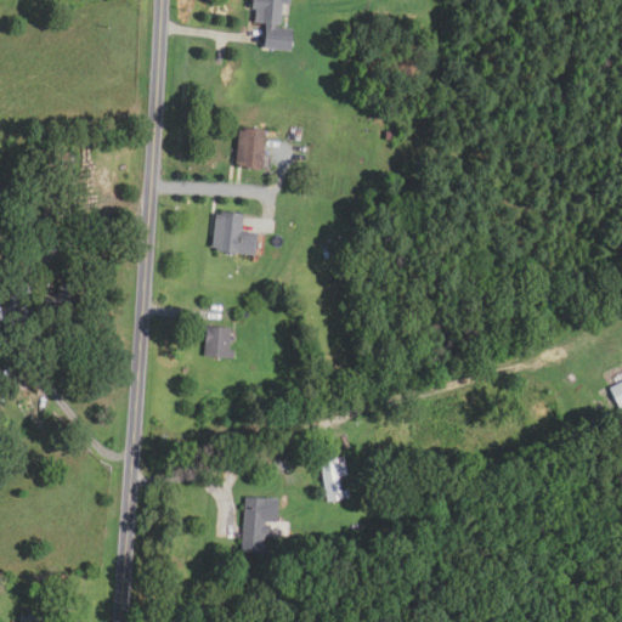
[(289,52),(261,50),(264,24),(253,23),(254,10),(249,9),(249,0),(288,0),(288,5),(281,5),(280,26),(275,26),(273,28),(290,30),(289,52)]
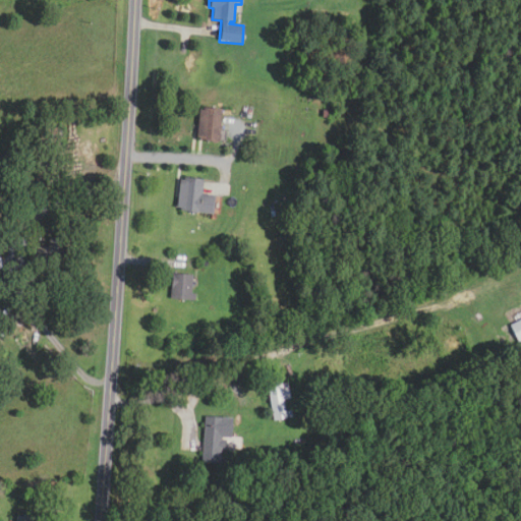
[(218,143),(194,140),(197,111),(201,111),(201,108),(221,110),(218,143)]
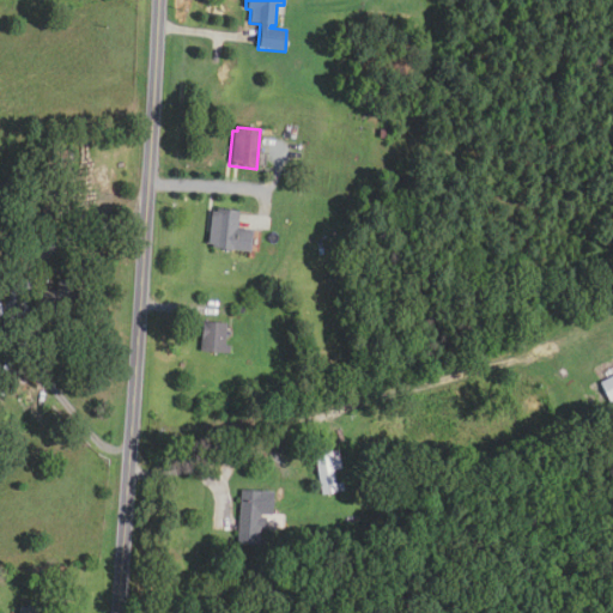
[(248,253),(211,249),(211,246),(206,246),(210,212),(213,212),(213,210),(238,213),(236,230),(250,231),(248,253)]
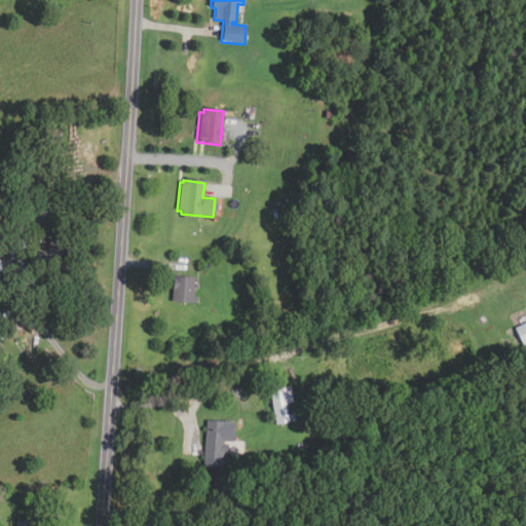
[(15,268),(16,282),(4,283),(2,269),(15,268)]
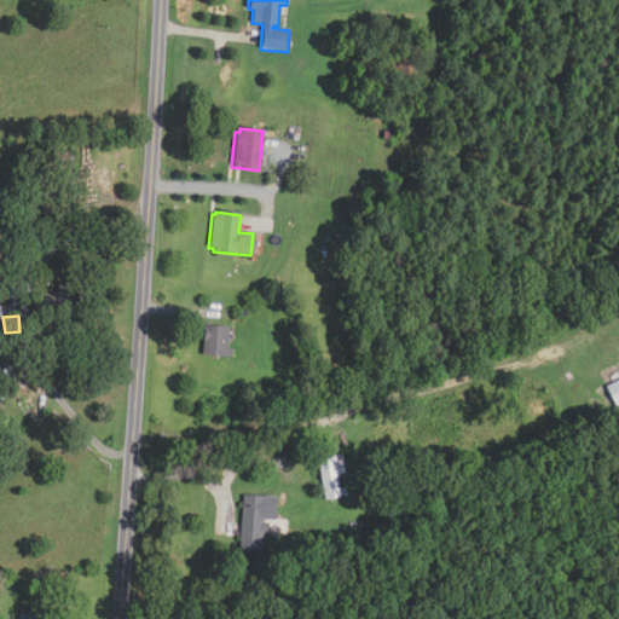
[(229,358),(203,356),(206,325),(229,328),(226,350),(230,350),(229,358)]
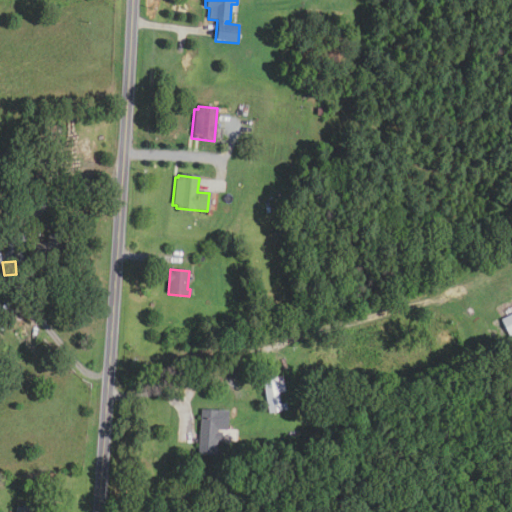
[(511,313),(511,335),(509,337),(500,320),(511,313)]
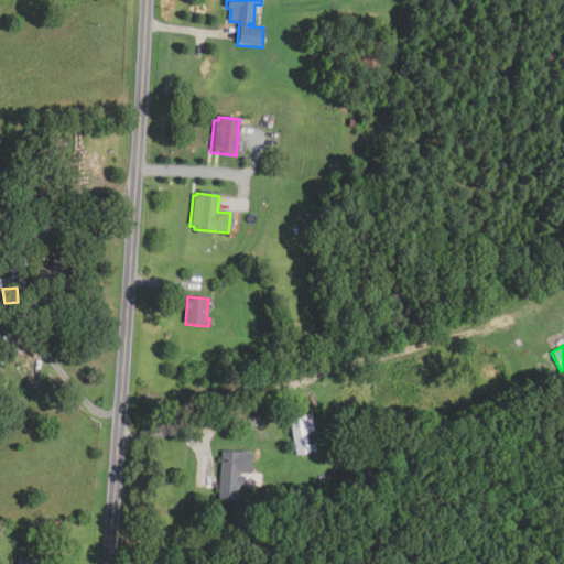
[(296,456),(289,421),(311,415),(314,432),(306,434),(308,446),(315,445),(316,452),(296,456)]
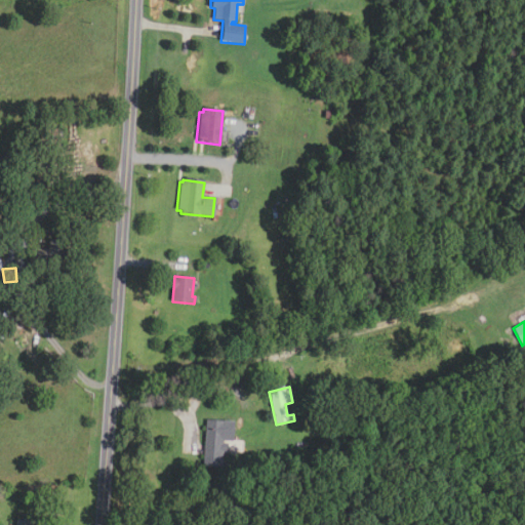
[(220,468),(202,467),(205,420),(234,422),(232,442),(225,442),(225,446),(228,446),(228,452),(221,452),(220,468)]
